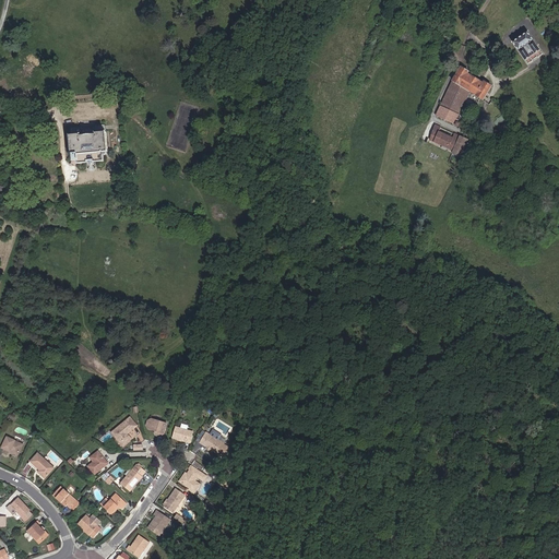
[(538,58),(543,54),(528,32),(513,43),(528,64),(533,61),(533,60),(537,57),(538,58)]
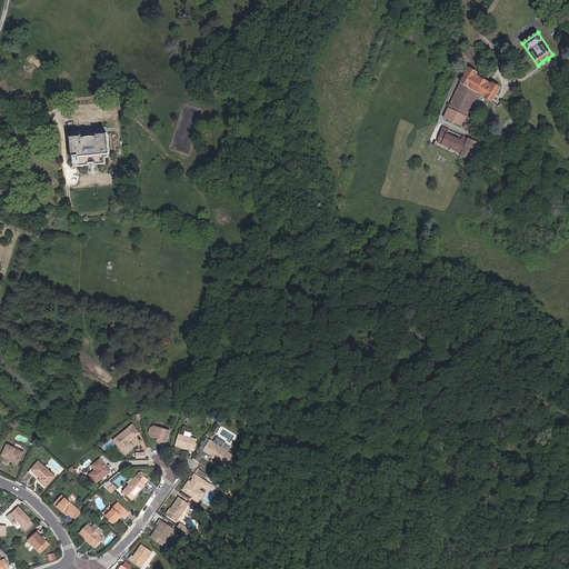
[(492,102),(501,88),(493,83),(492,85),(477,76),(478,73),(470,69),(460,85),(445,118),(462,126),(478,93),(492,102)]
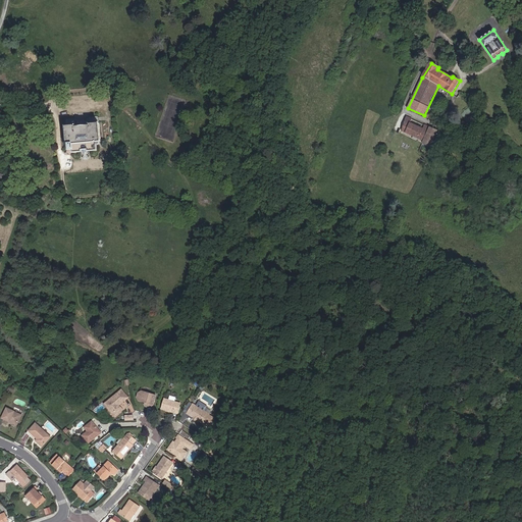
[(402,131),(424,141),(429,128),(423,125),(423,124),(407,117),(402,131)]
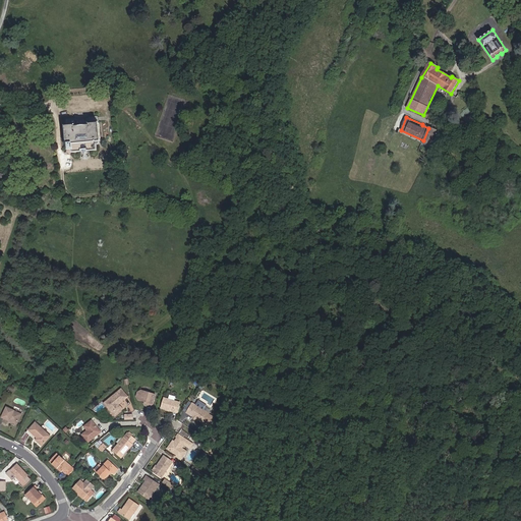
[(99,142),(101,142),(100,123),(90,124),(91,125),(75,126),(75,124),(66,125),(67,145),(68,145),(68,150),(72,149),(72,153),(81,152),(81,150),(88,150),(88,152),(97,151),(97,146),(98,146),(99,145),(99,143),(99,142)]
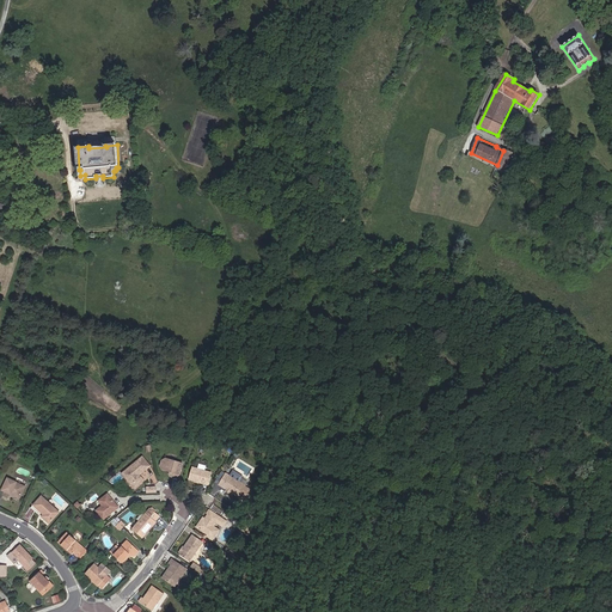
[(496,167),(505,172),(513,153),(505,150),(503,151),(497,165),(496,167)]
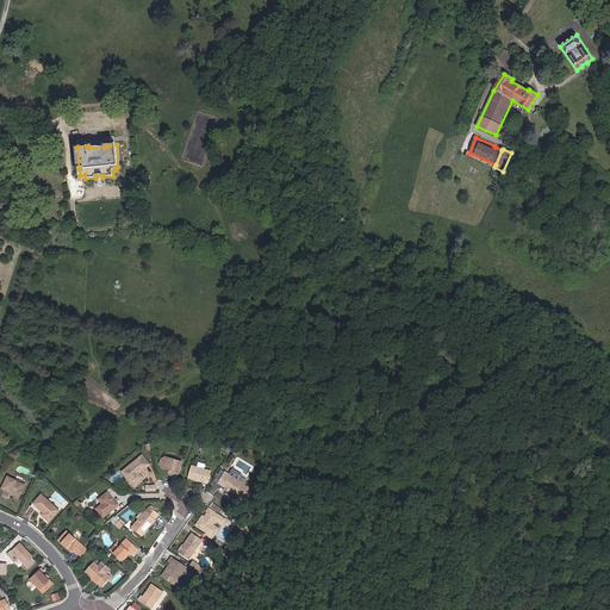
[(137,474),(141,472),(149,465),(142,456),(122,472),(134,486),(136,485),(142,480),(137,474)]
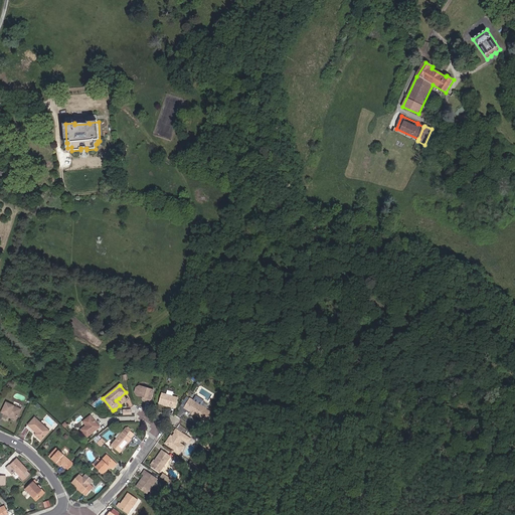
[(143,400),(149,402),(153,390),(139,386),(136,388),(135,392),(137,395),(142,396),(143,400)]
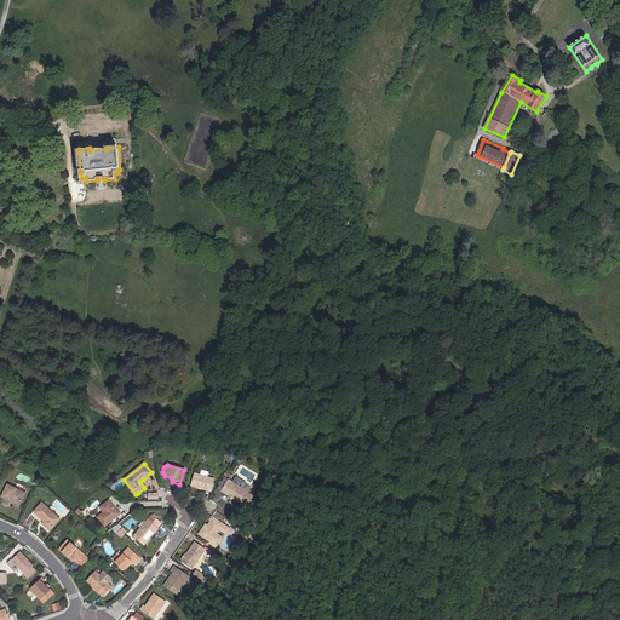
[(191,486),(210,491),(213,478),(195,474),(191,486)]
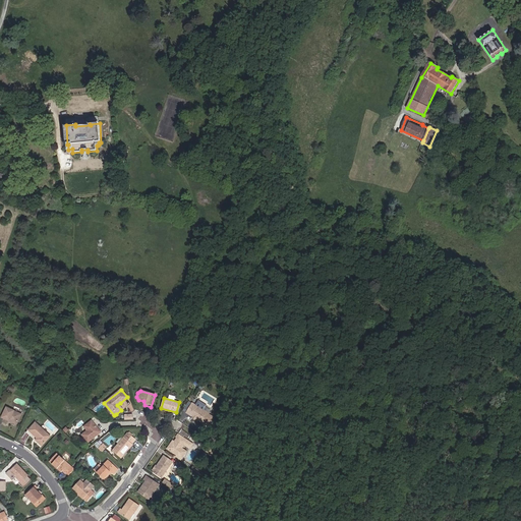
[(118,416),(126,410),(120,403),(117,405),(121,410),(116,414),(118,416)]
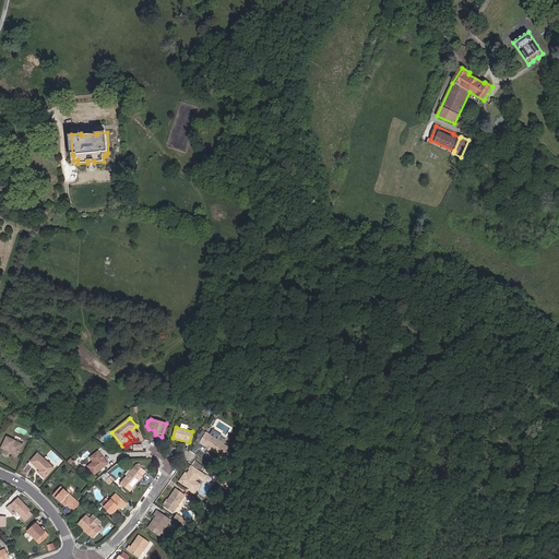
[(224,444),(206,432),(200,442),(206,447),(211,450),(218,454),(217,454),(224,459),(230,449),(224,444)]
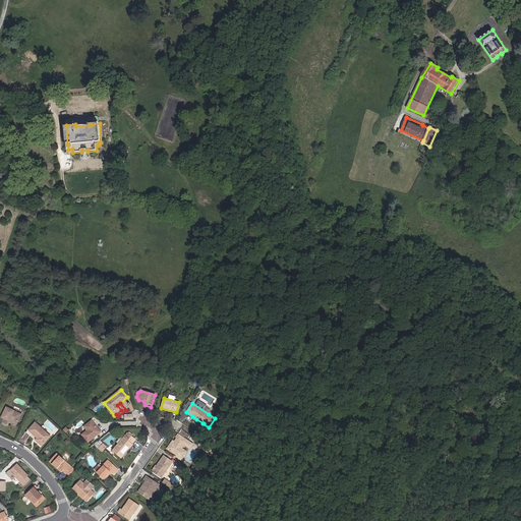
[(10,421),(15,424),(20,414),(5,407),(1,417),(7,420),(8,419),(10,420),(10,421)]
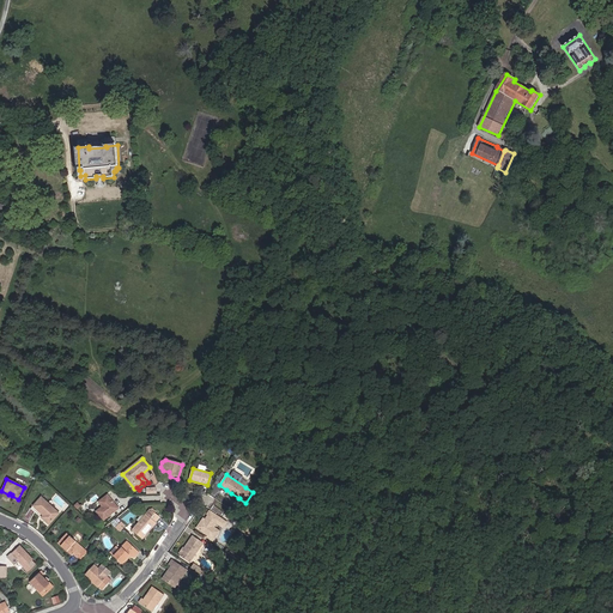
[(103,521),(119,509),(108,496),(98,503),(102,507),(96,511),(103,521)]
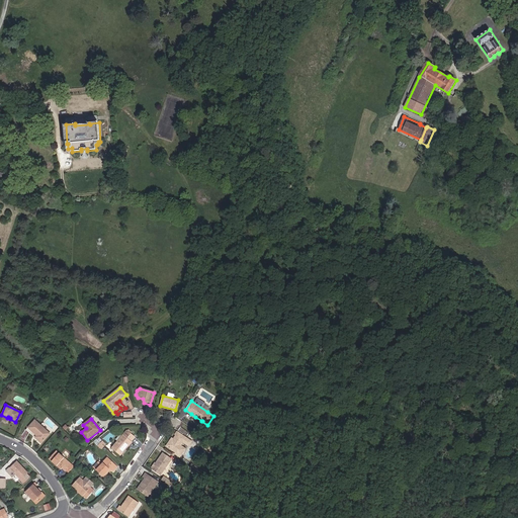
[(40,442),(49,433),(34,420),(27,428),(36,435),(34,437),(40,442)]
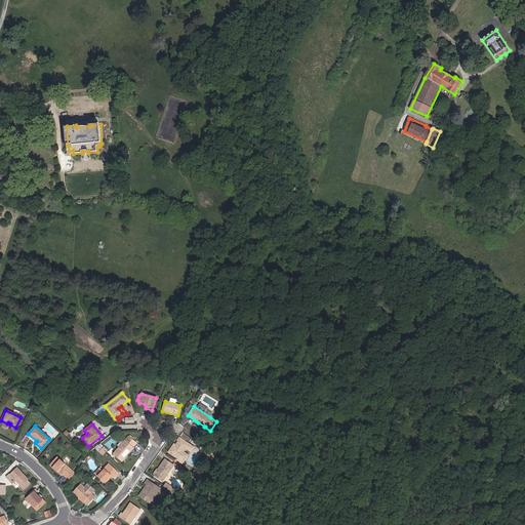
[(105,443),(110,449),(117,441),(112,436),(105,443)]
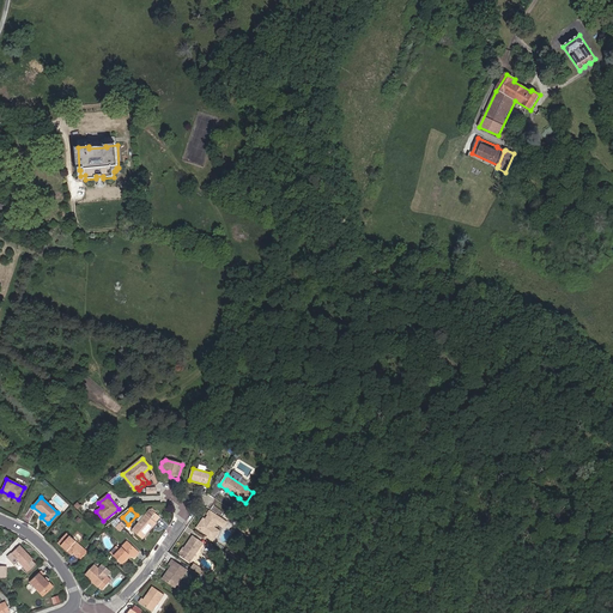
[(156,523),(155,523),(159,517),(150,510),(132,530),(141,540),(150,530),(149,530),(150,528),(151,529),(156,523)]
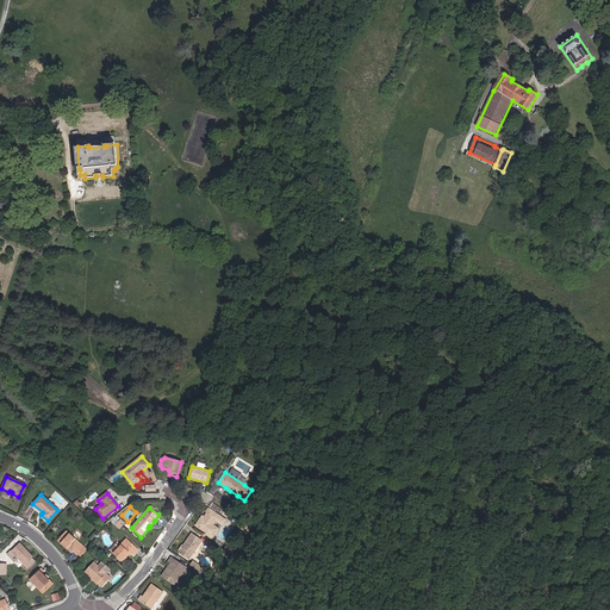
[(198,522),(197,526),(207,533),(212,526),(216,521),(223,526),(225,521),(210,510),(207,514),(204,518),(200,523),(198,522)]
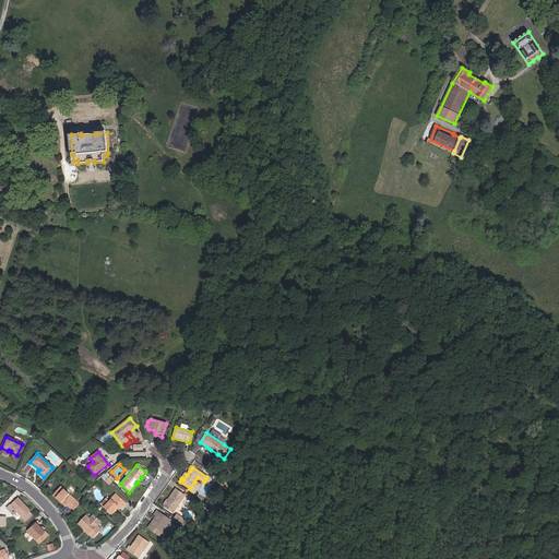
[(194,482),(189,490),(192,492),(198,484),(194,482)]
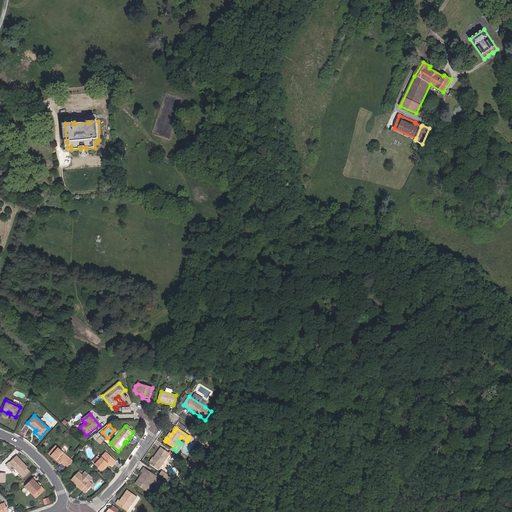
[(187,454),(188,454),(194,445),(189,442),(182,453),(186,455),(187,454)]
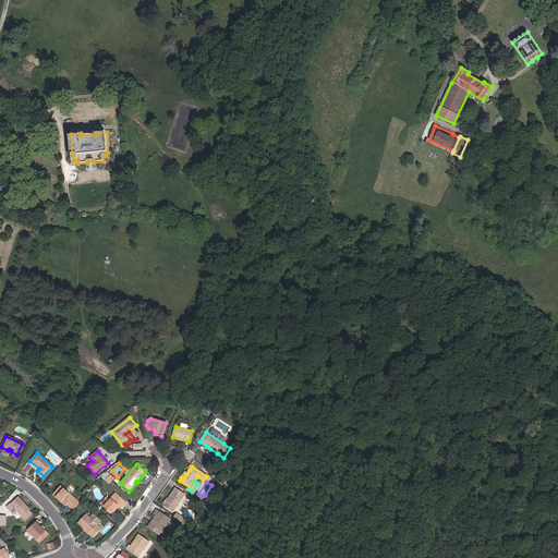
[(71,507),(74,509),(80,502),(60,486),(52,494),(60,500),(61,499),(63,500),(62,502),(65,506),(67,505),(70,508),(71,507)]
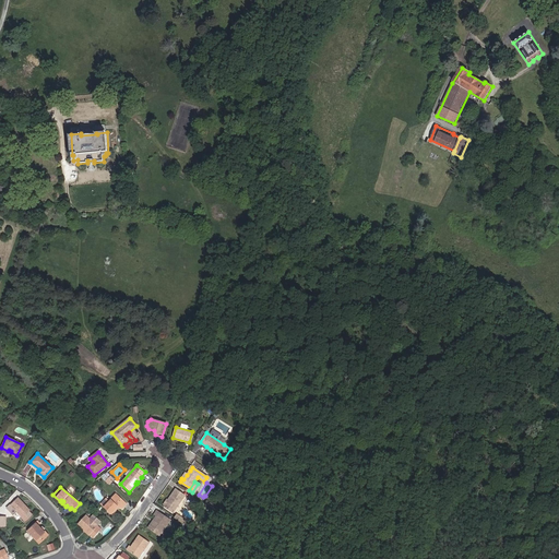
[(173,513),(185,497),(175,490),(169,498),(170,499),(169,500),(168,499),(167,500),(165,501),(163,503),(164,506),(164,507),(173,513)]
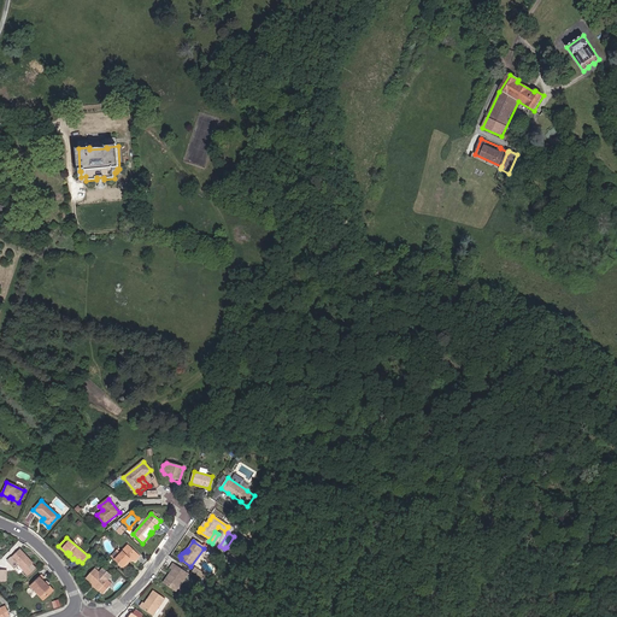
[(121,553),(113,560),(123,569),(127,565),(128,563),(129,560),(133,562),(134,562),(140,557),(128,546),(121,553)]
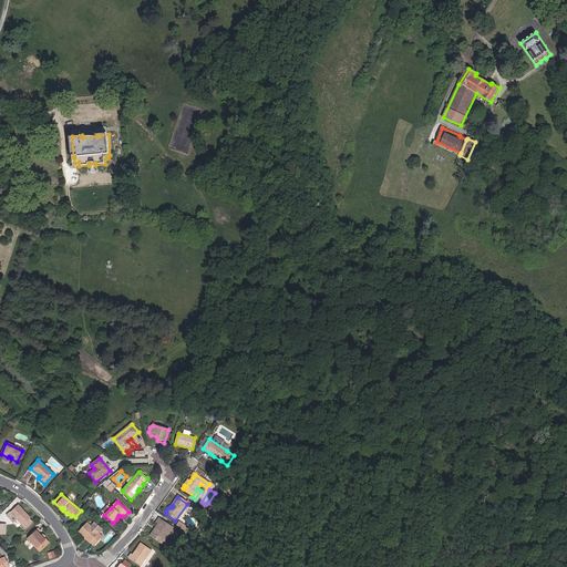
[(23,509),(18,504),(6,515),(11,522),(14,518),(26,529),(33,522),(30,518),(31,517),(26,512),(23,513),(22,511),(23,509)]
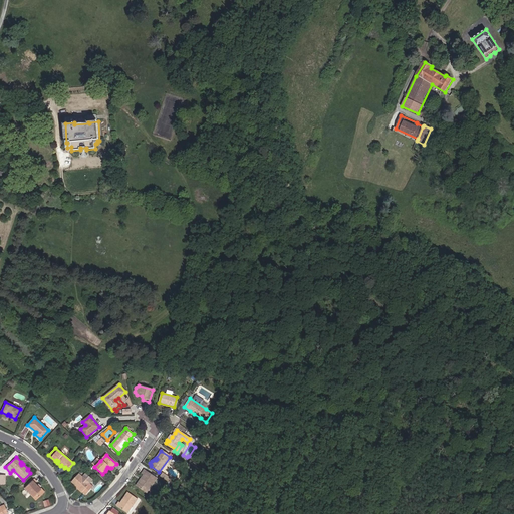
[(148,487),(150,488),(156,479),(144,471),(142,474),(144,475),(141,479),(142,479),(141,481),(140,480),(137,486),(145,491),(148,487)]
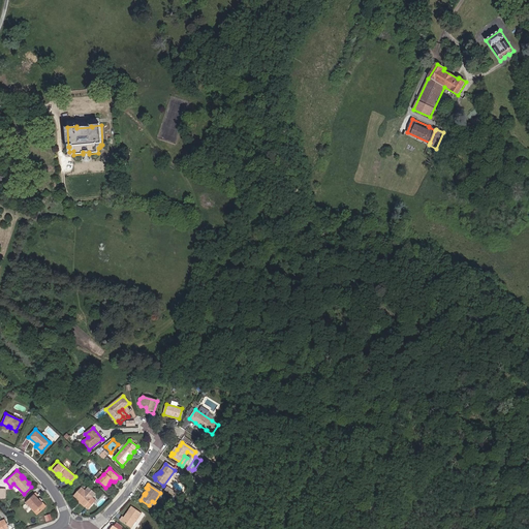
[(89,508),(96,501),(92,497),(85,491),(82,488),(74,496),(81,501),(85,505),(89,508)]
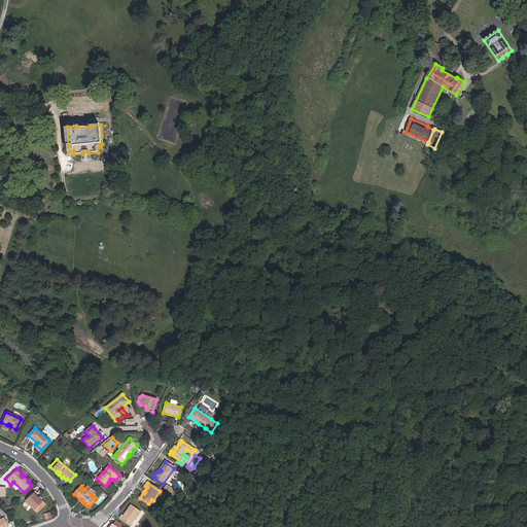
[(84,489),(92,495),(94,492),(86,486),(84,489)]
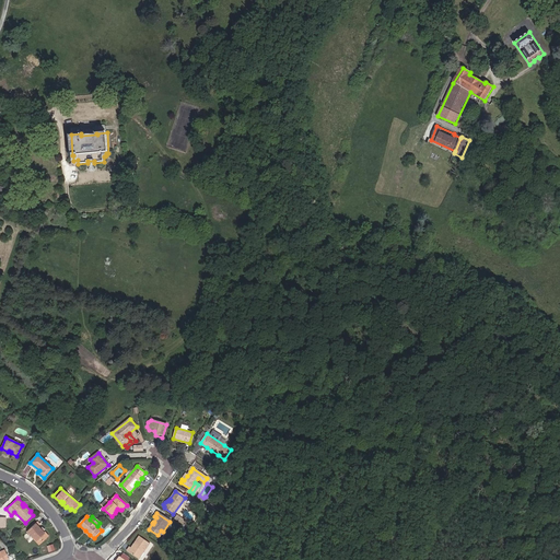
[(38,545),(48,536),(38,526),(39,524),(36,522),(26,532),(38,545)]
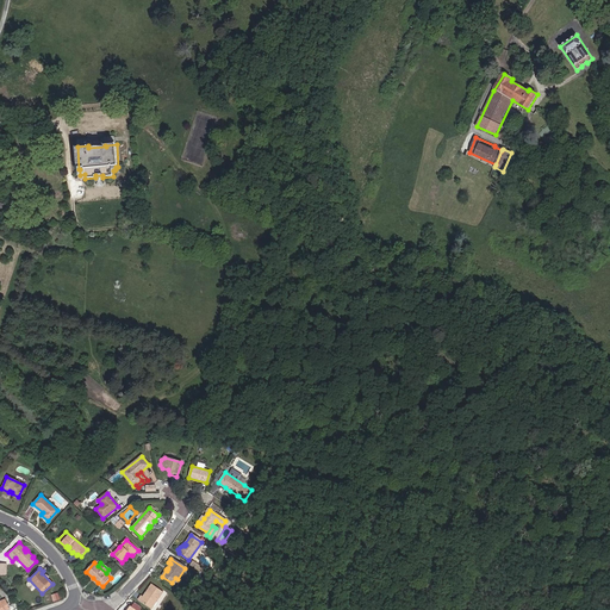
[(138,601),(150,609),(162,592),(151,585),(143,597),(141,596),(138,601)]
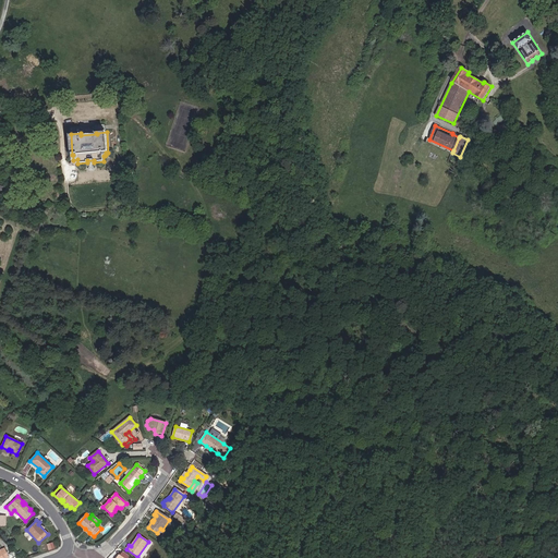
All buildings are outlined.
